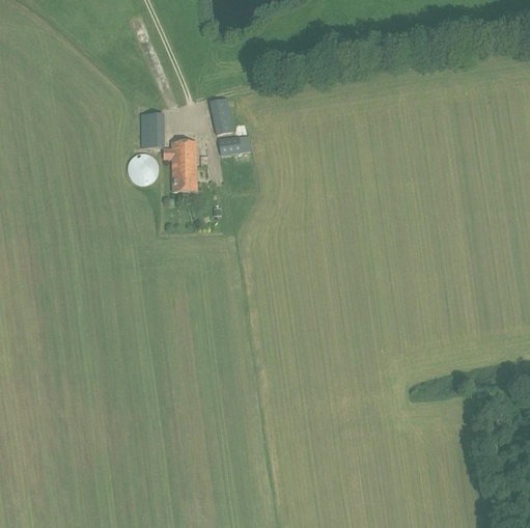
[(217,135),(233,131),(227,99),(210,102),(217,135)]
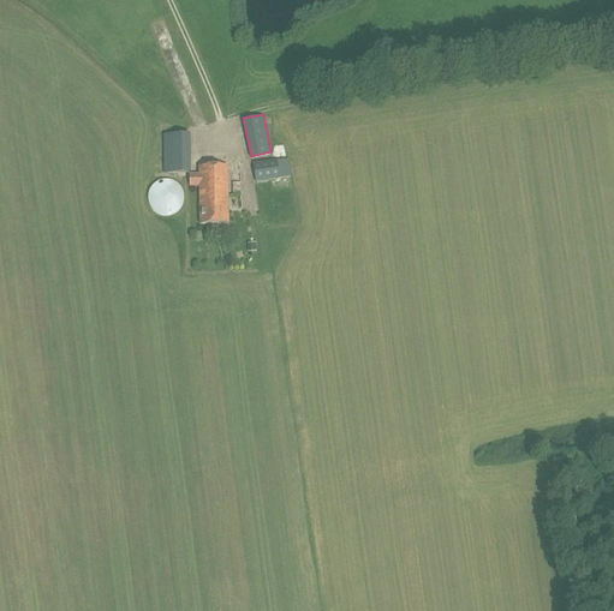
[(162,150),(162,171),(189,171),(189,150),(162,150)]
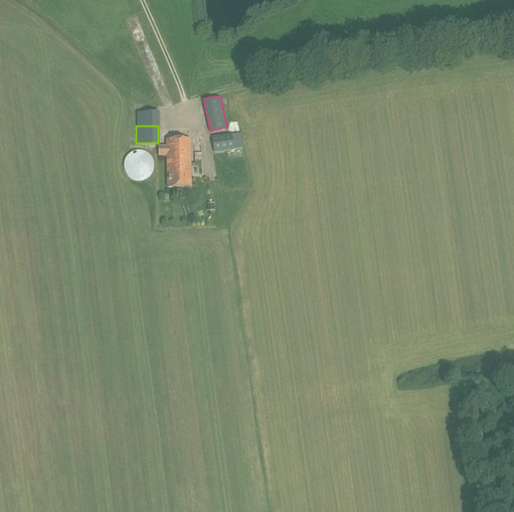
[(214,150),(229,148),(230,153),(241,151),(241,146),(242,146),(240,131),(212,135),(214,150)]
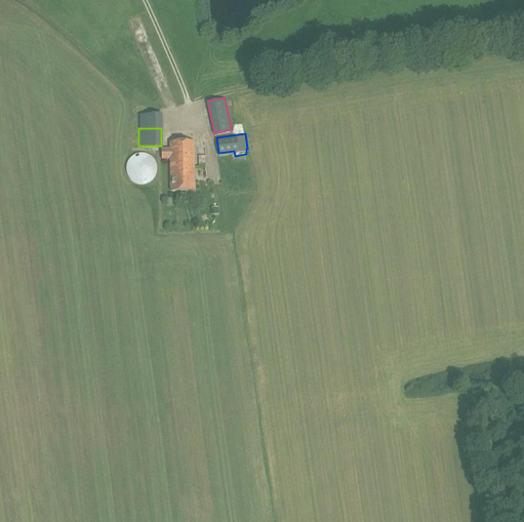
[(205,154),(194,154),(194,141),(169,141),(169,147),(161,147),(161,157),(170,157),(170,190),(195,190),(194,165),(205,165),(205,154)]
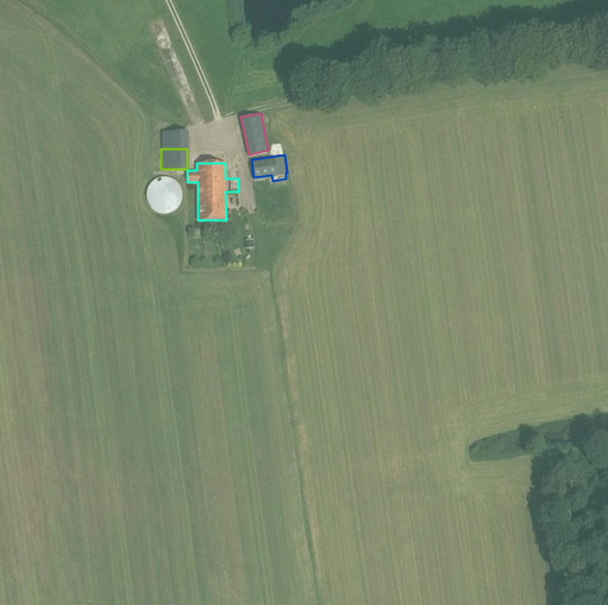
[(181,190),(181,189),(181,188),(180,186),(180,184),(179,183),(177,182),(176,181),(175,180),(174,178),(173,178),(171,177),(170,176),(168,176),(167,176),(165,176),(164,176),(162,176),(161,176),(160,176),(158,177),(156,177),(154,178),(152,180),(152,181),(151,182),(150,183),(149,184),(148,186),(148,187),(148,189),(146,190),(146,191),(146,194),(146,196),(148,197),(148,199),(148,200),(149,201),(150,203),(151,205),(154,207),(155,208),(157,208),(158,209),(160,209),(162,210),(163,210),(165,210),(167,210),(168,209),(170,209),(171,208),(174,207),(175,207),(176,205),(177,203),(179,202),(180,201),(180,199),(181,197),(181,196),(181,194),(181,193),(181,191),(181,190)]
